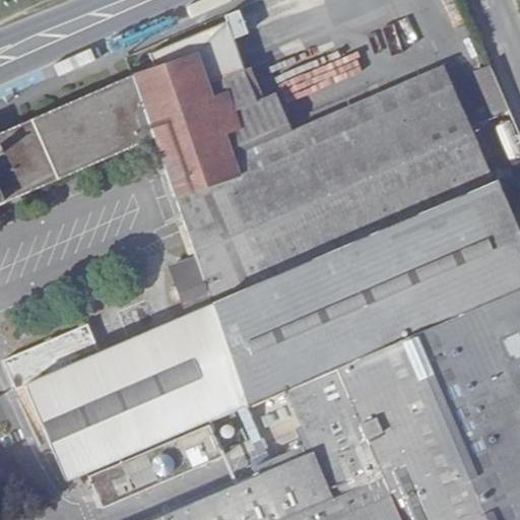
[(519,237),(496,180),(492,182),(442,67),(279,136),(263,99),(256,101),(243,69),(232,39),(248,34),(238,9),(223,15),(225,20),(149,53),(154,66),(0,133),(0,202),(153,137),(175,198),(195,258),(170,267),(186,315),(99,352),(86,323),(20,351),(24,362),(6,370),(14,389),(24,385),(65,480),(245,402),(247,406),(285,390),(310,443),(519,352),(519,237)]
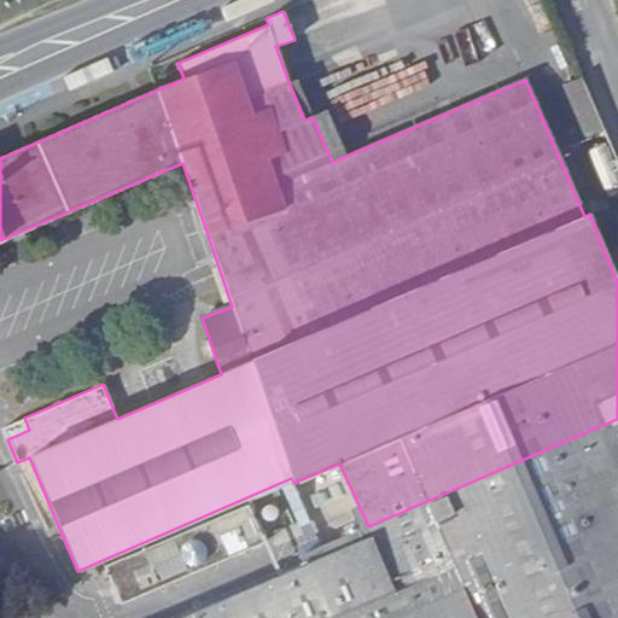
[(606,132),(583,77),(563,85),(586,139),(606,132)]
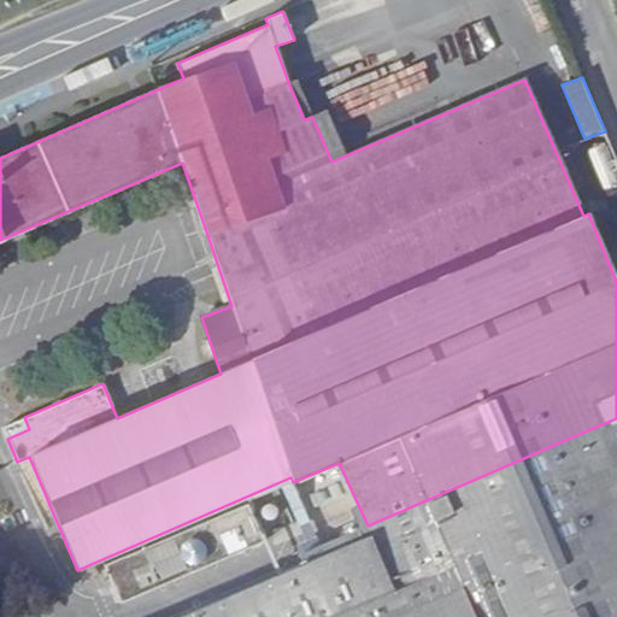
[(345,157),(325,111),(312,117),(331,162),(345,157)]
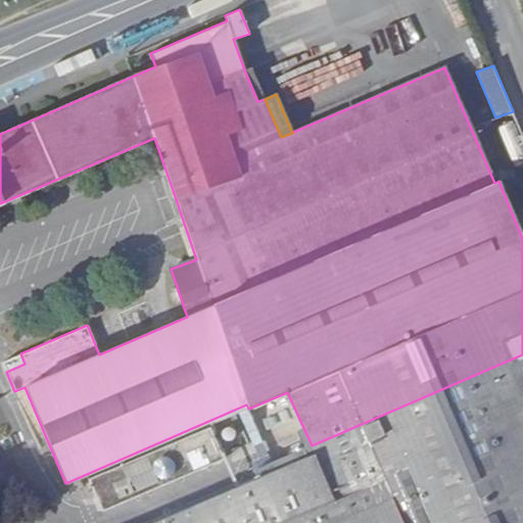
[(6,372),(25,364),(20,353),(2,362),(6,372)]
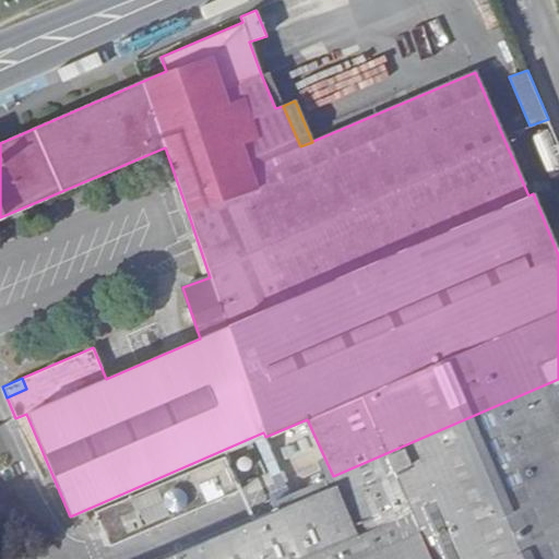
[(558,558),(558,379),(333,476),(271,502),(275,510),(161,558),(558,558)]
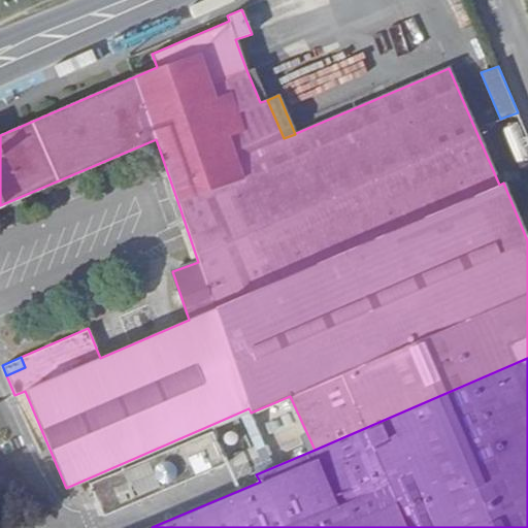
[(103,517),(225,464),(212,430),(89,483),(103,517)]
